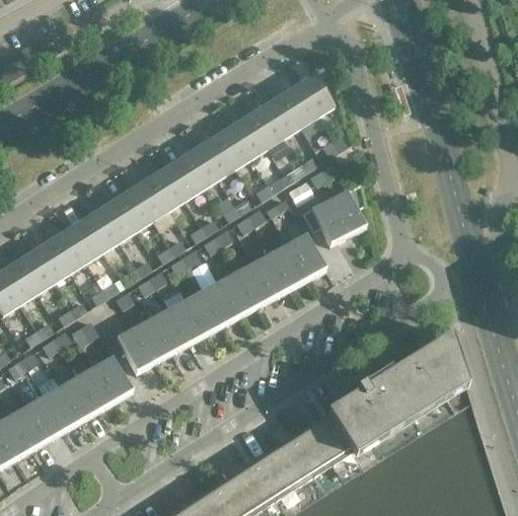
[(314,76),(297,87),(317,120),(335,108),(314,76)]
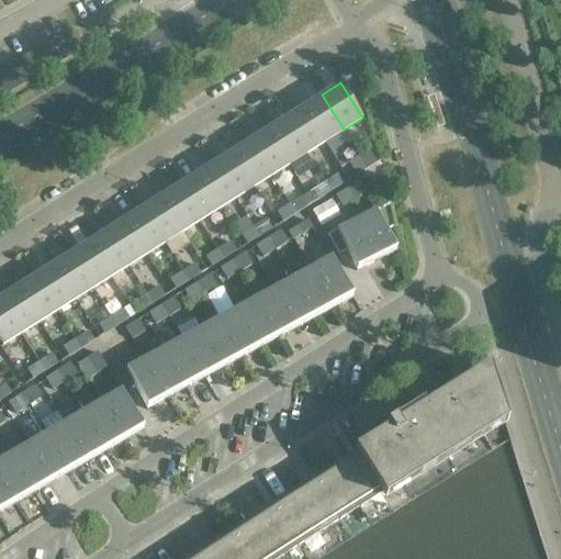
[(344,130),(322,94),(303,105),(326,141),(344,130)]
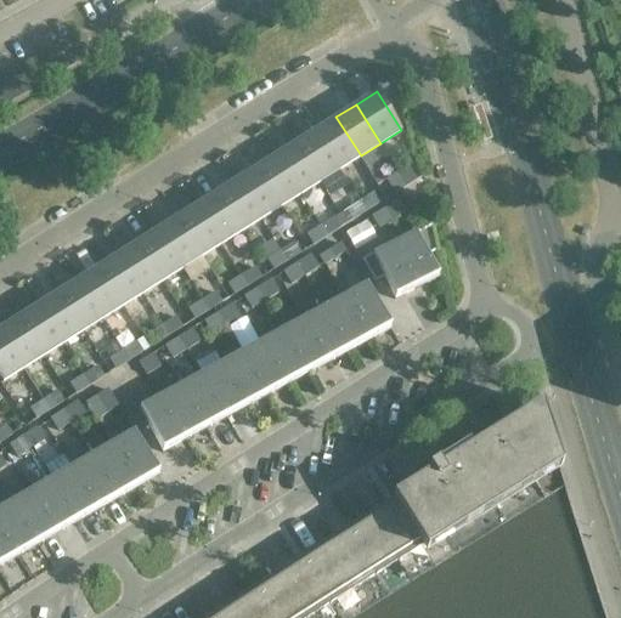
[(361,156),(336,117),(316,129),(340,168),(361,156)]
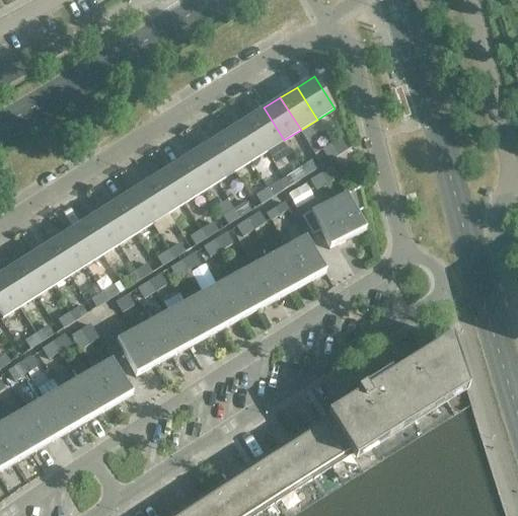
[(284,140),(264,107),(247,118),(268,151),(284,140)]
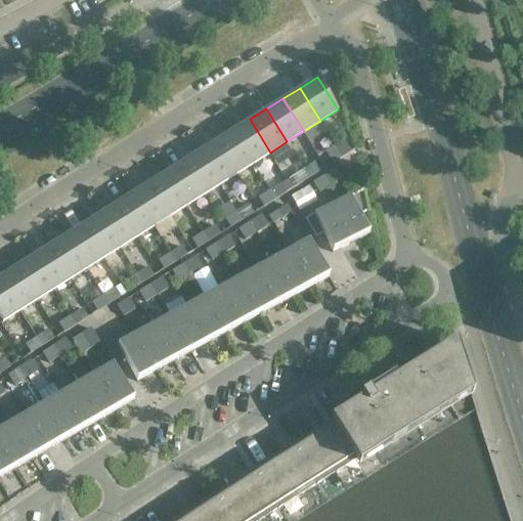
[(270,153),(250,119),(233,129),(254,163),(270,153)]
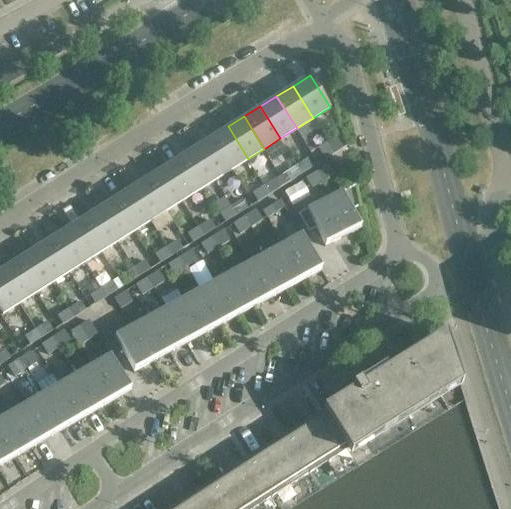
[(248,159),(228,126),(211,137),(232,169),(248,159)]
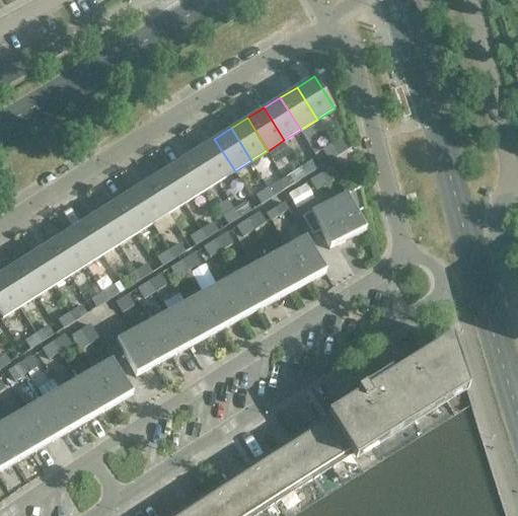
[(341,138),(331,143),(339,154),(347,149),(341,138)]
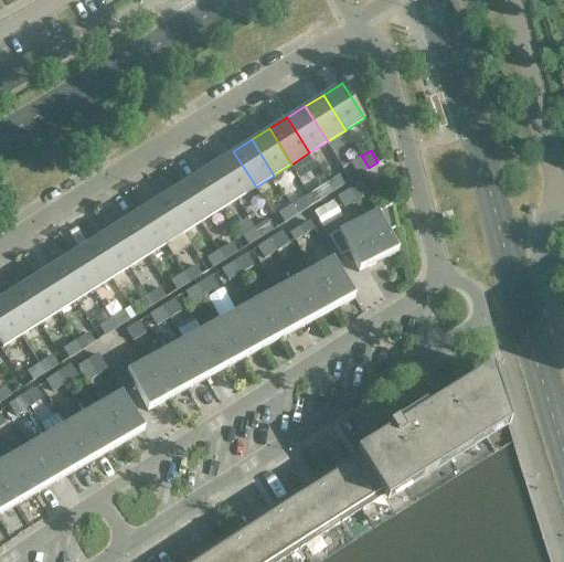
[(256,187),(233,151),(215,162),(237,198),(256,187)]
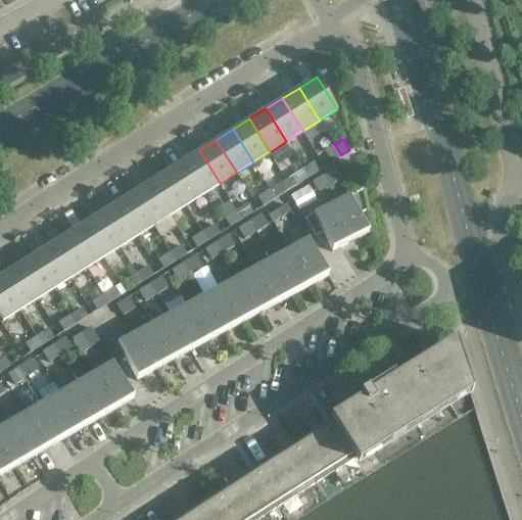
[(341,155),(334,144),(326,149),(333,160),(341,155)]
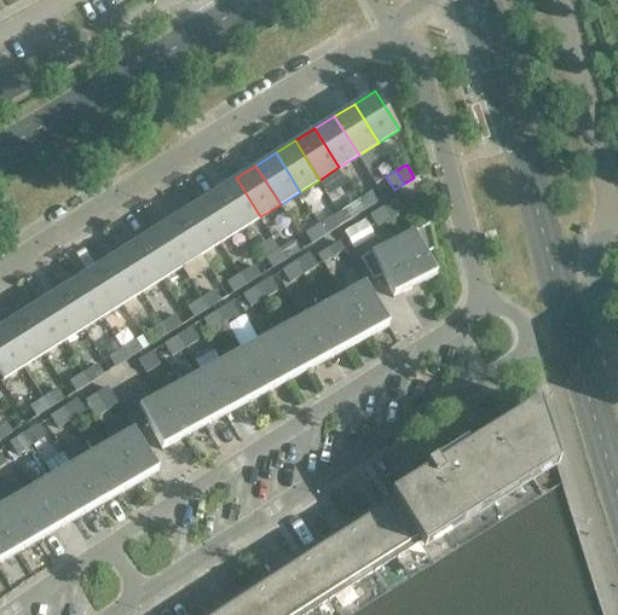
[(260,216),(236,178),(217,190),(241,228),(260,216)]
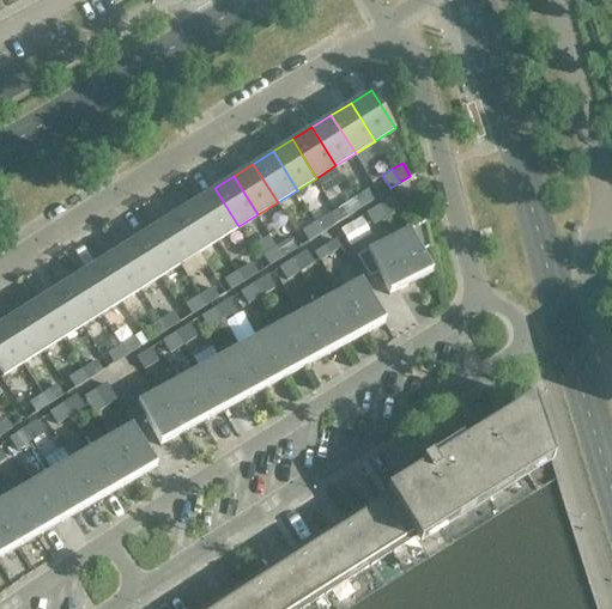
[(238,226),(214,188),(195,200),(219,239),(238,226)]
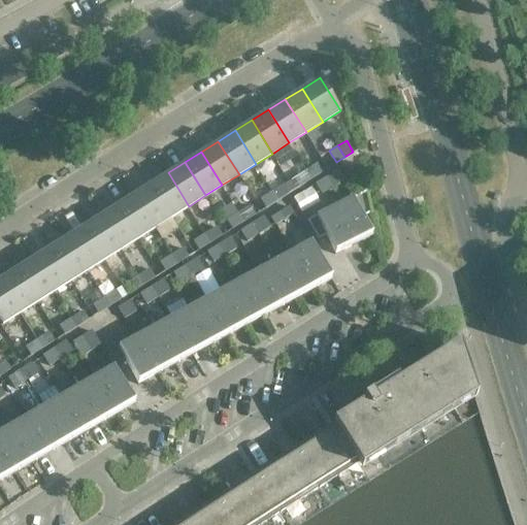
[(317,162),(306,169),(311,177),(323,170),(317,162)]
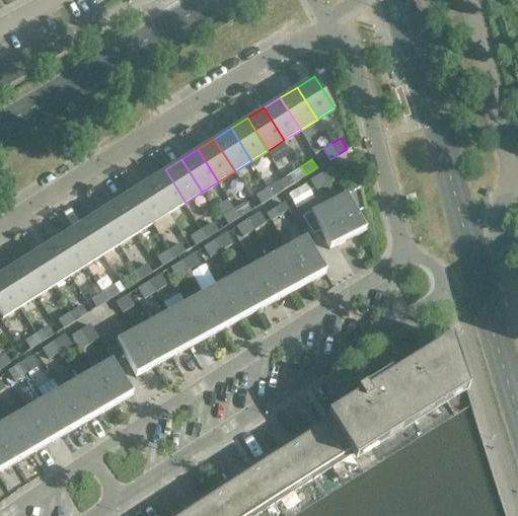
[(339,175),(333,165),(321,171),(328,182),(339,175)]
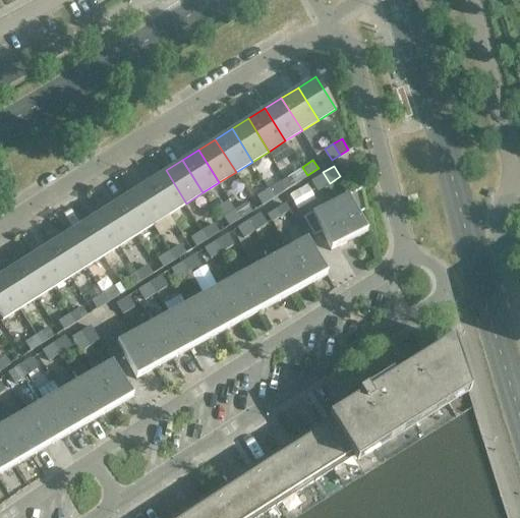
[(307,175),(302,167),(291,174),(296,182),(307,175)]
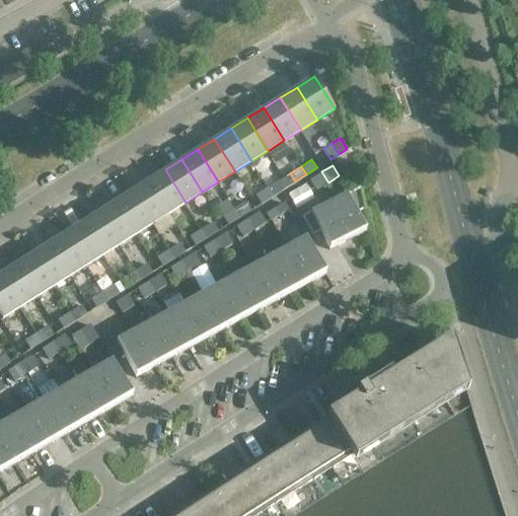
[(186,203),(165,169),(148,180),(169,213),(186,203)]
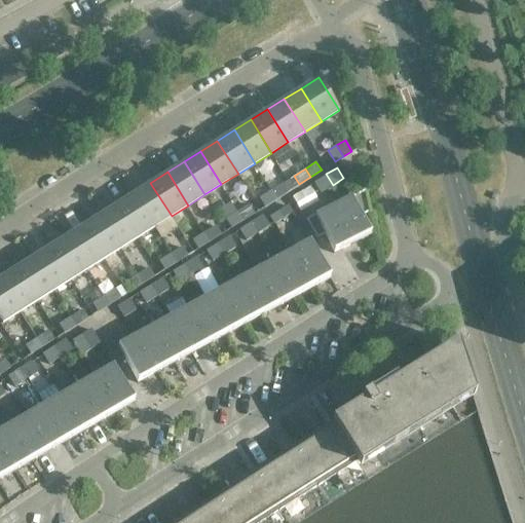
[(333,185),(326,174),(314,181),(322,191),(333,185)]
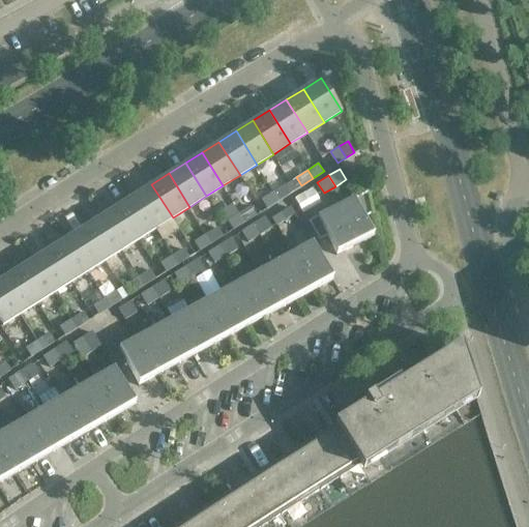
[(173,217),(151,184),(135,195),(155,228),(173,217)]
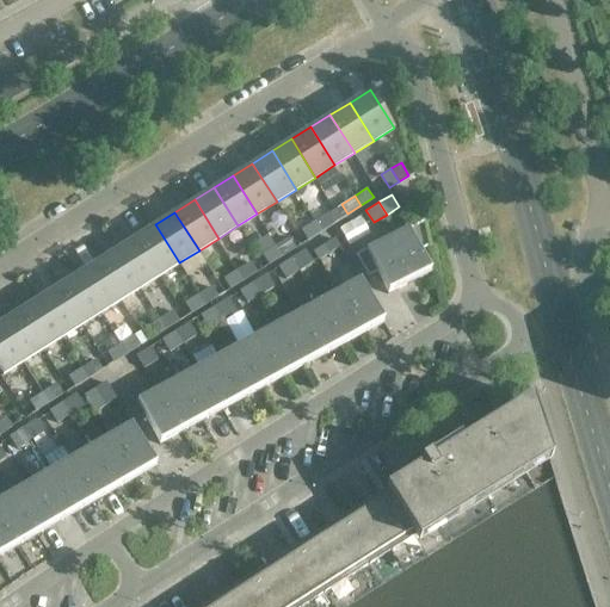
[(328,212),(315,220),(321,230),(334,222),(328,212)]
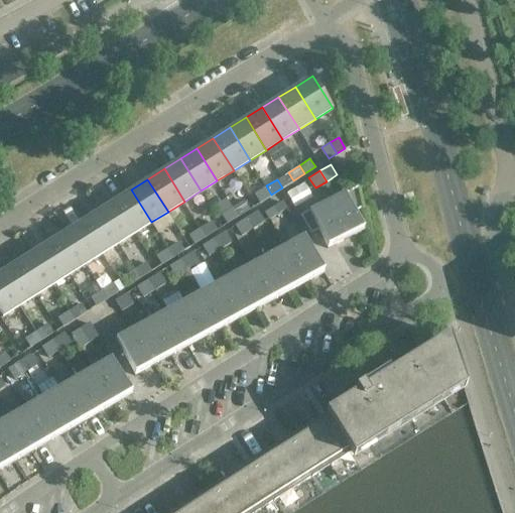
[(271,195),(266,185),(255,193),(260,201),(271,195)]
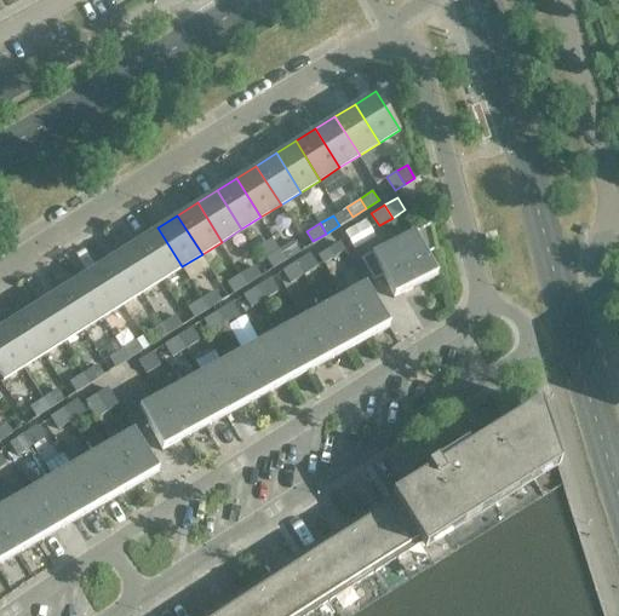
[(430,223),(361,258),(374,280),(384,275),(394,297),(437,275),(427,253),(436,248),(430,223)]
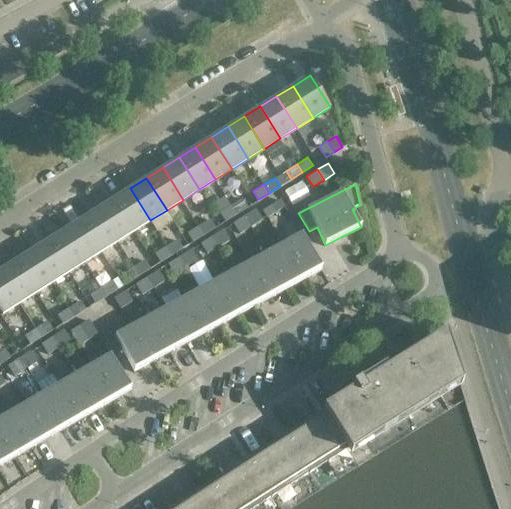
[(150,220),(130,188),(114,198),(134,230),(150,220)]
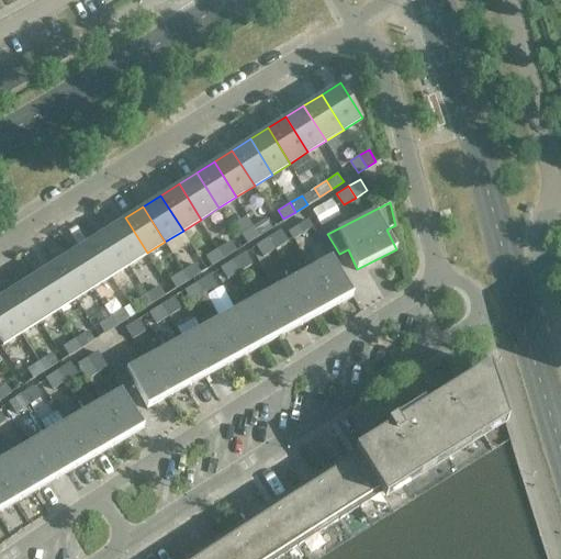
[(147,253),(125,217),(108,228),(130,265),(147,253)]
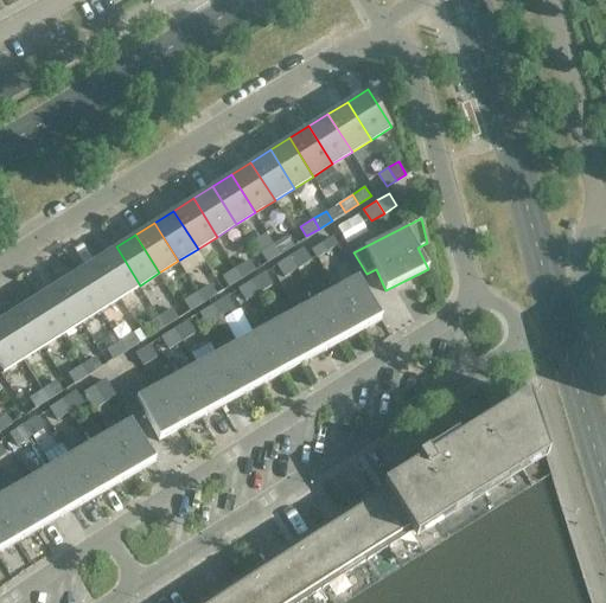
[(287,235),(275,243),(281,252),(294,244),(287,235)]
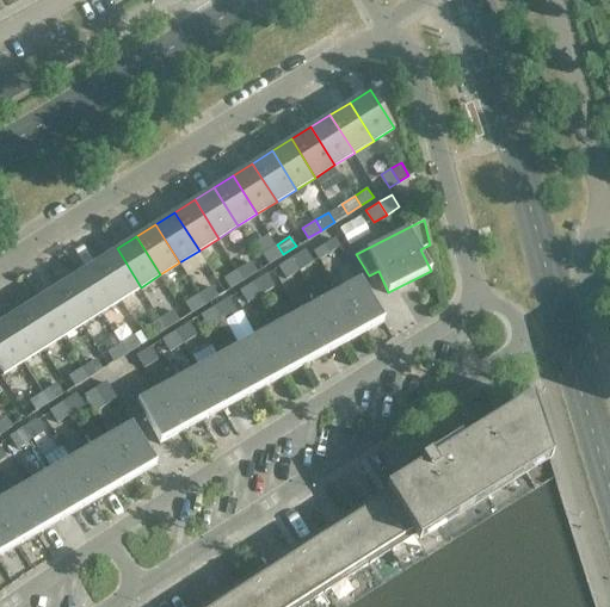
[(336,237),(325,243),(330,252),(340,245),(336,237)]
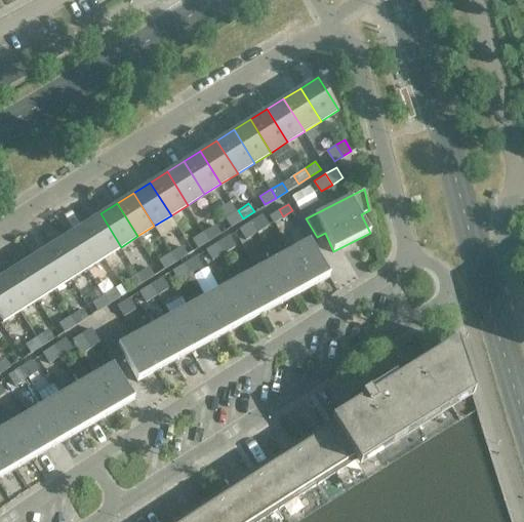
[(283,216),(279,209),(271,214),(275,222),(283,216)]
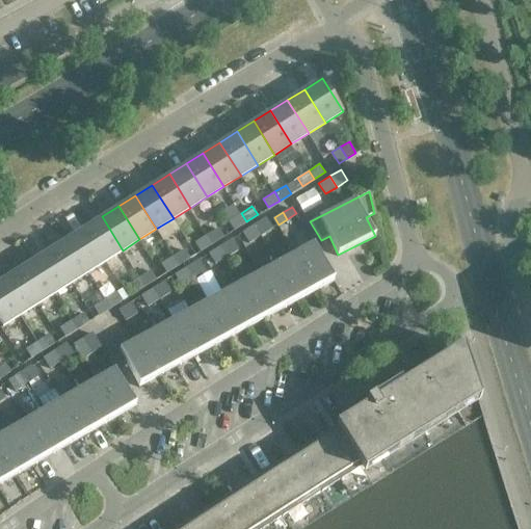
[(246,221),(241,213),(230,220),(235,229),(246,221)]
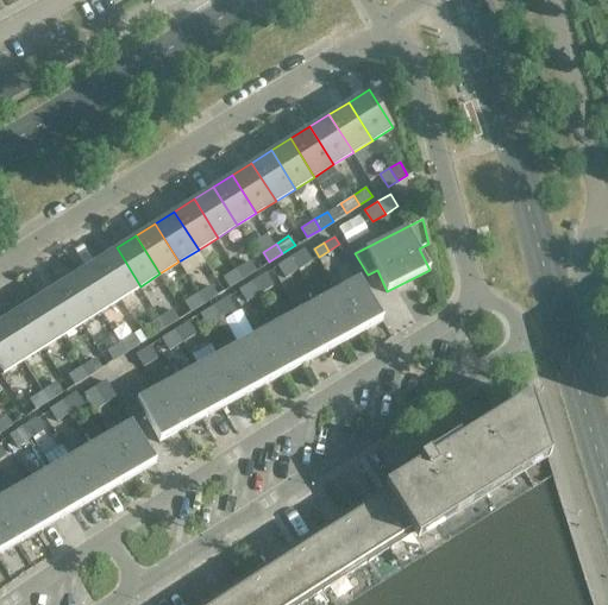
[(140,287),(117,247),(96,259),(121,298),(140,287)]
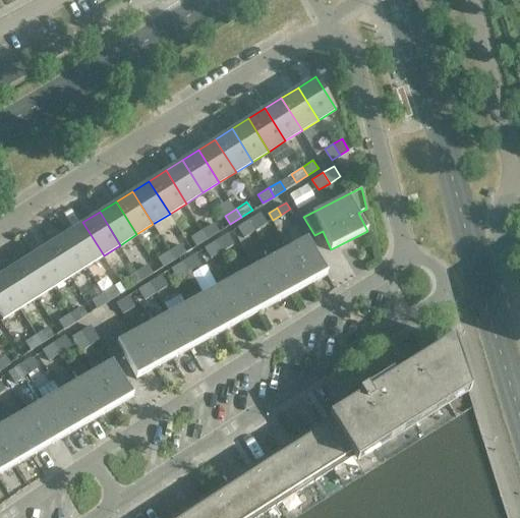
[(267,222),(260,212),(249,219),(255,229),(267,222)]
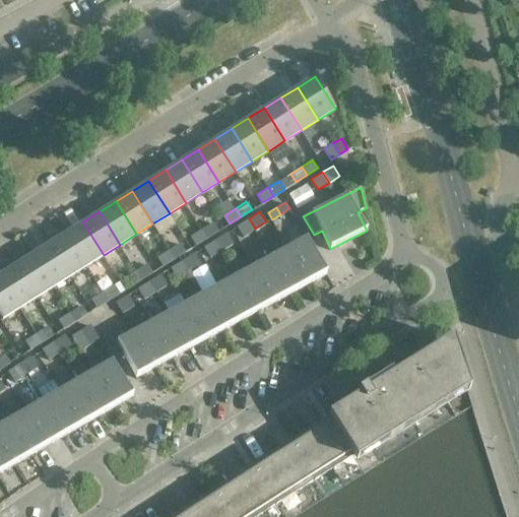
[(255,229),(249,218),(238,225),(244,236),(255,229)]
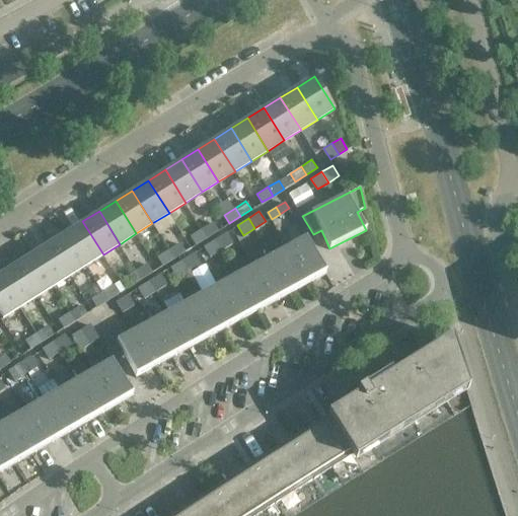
[(103,254),(82,221),(66,232),(86,265),(103,254)]
